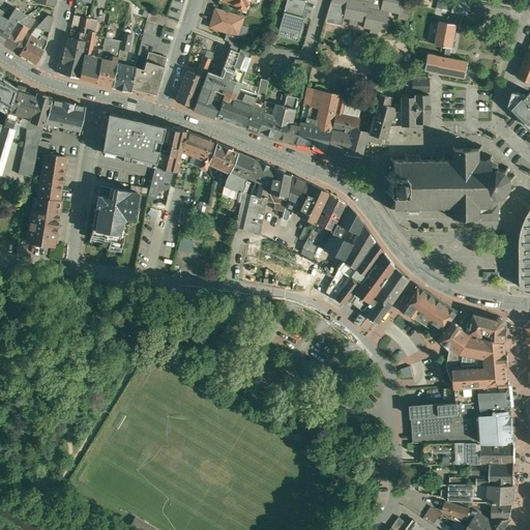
[(221,0),(230,3),(230,5),(246,10),(249,0),(251,0),(257,2),(257,0),(221,0)]
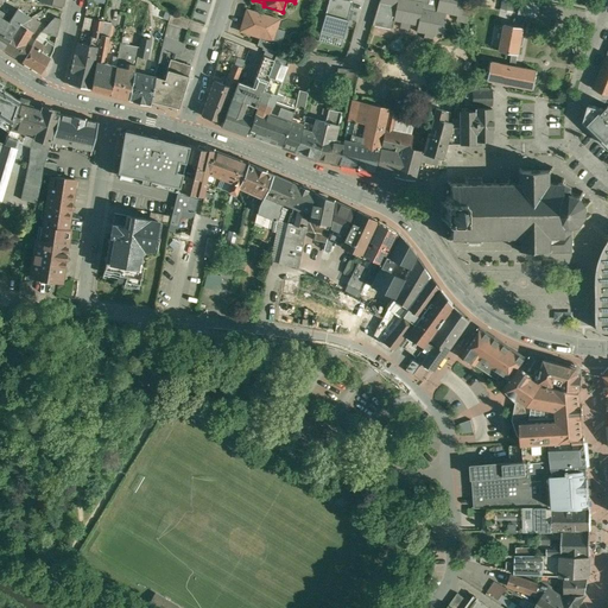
[(346,0),(344,0),(328,0),(320,32),(343,39),(348,20),(347,20),(352,1),(346,0)]
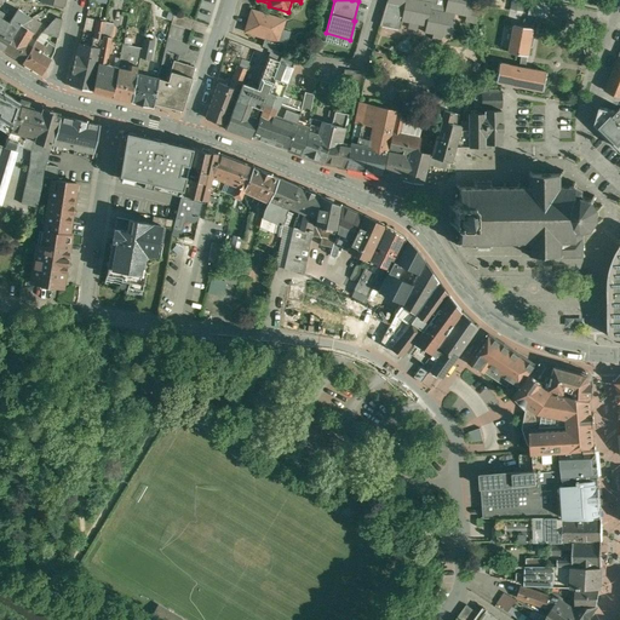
[(386,0),(386,3),(405,6),(402,21),(409,22),(408,28),(418,29),(419,24),(426,26),(425,32),(434,34),(432,39),(442,41),(442,35),(451,36),(455,13),(457,5),(464,6),(463,15),(466,16),(465,21),(477,23),(480,9),(472,7),(474,0),(386,0)]
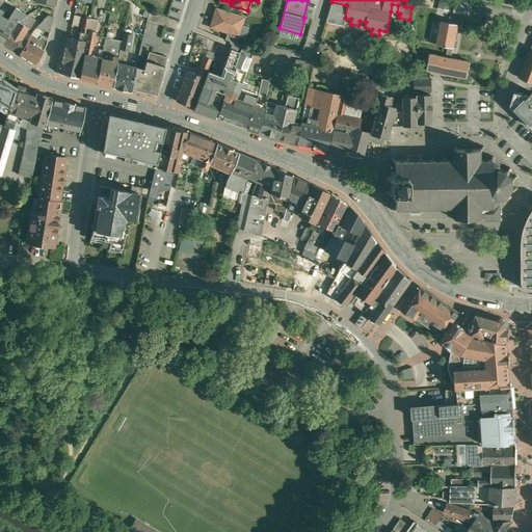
[(473,3),(457,0),(455,0),(454,11),(471,15),(473,3)]
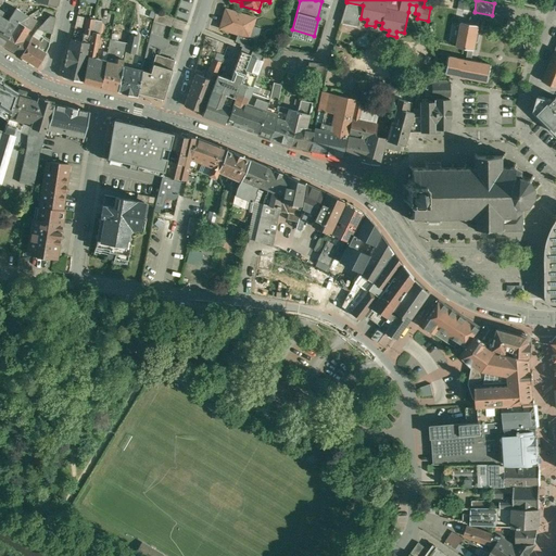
[(363,5),(346,2),(341,22),(358,26),(361,19),(363,5)]
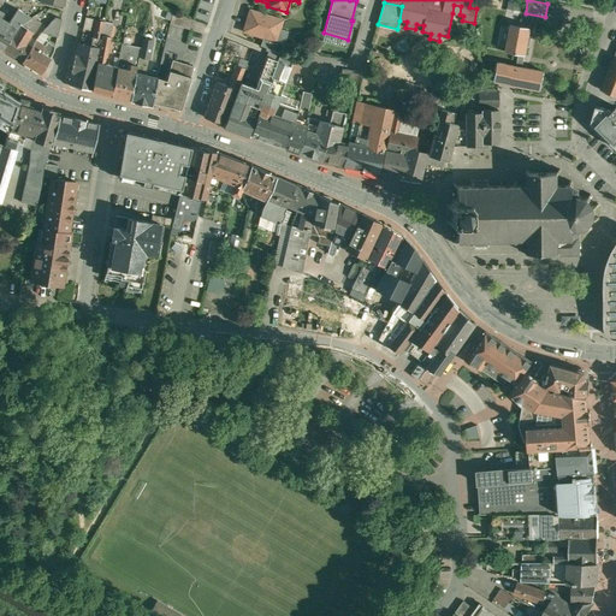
[(33,17),(18,9),(10,23),(18,29),(21,24),(33,17)]
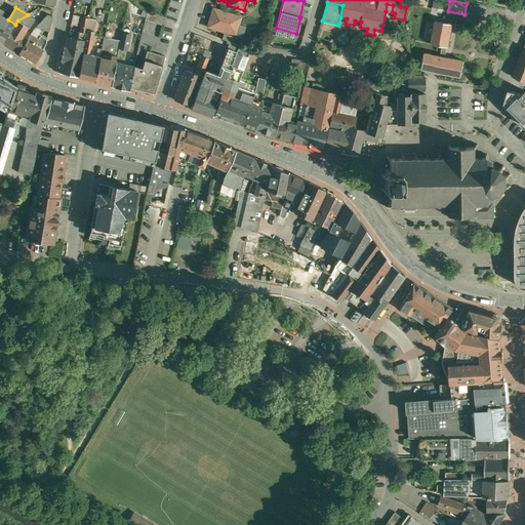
[(0,8),(0,40),(4,43),(15,25),(8,19),(3,16),(6,12),(0,8)]
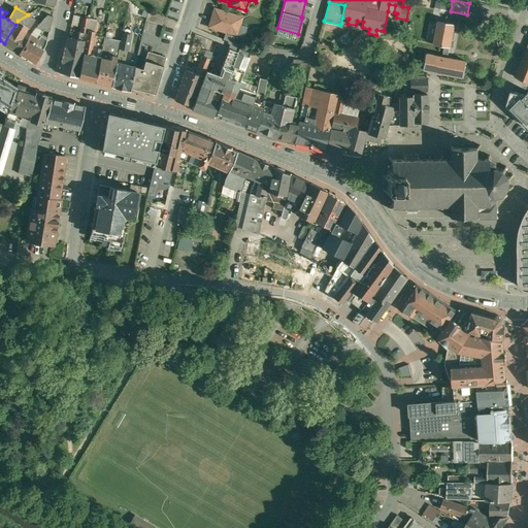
[(242,18),(215,8),(209,27),(226,32),(224,39),(241,46),(248,27),(240,24),(242,18)]
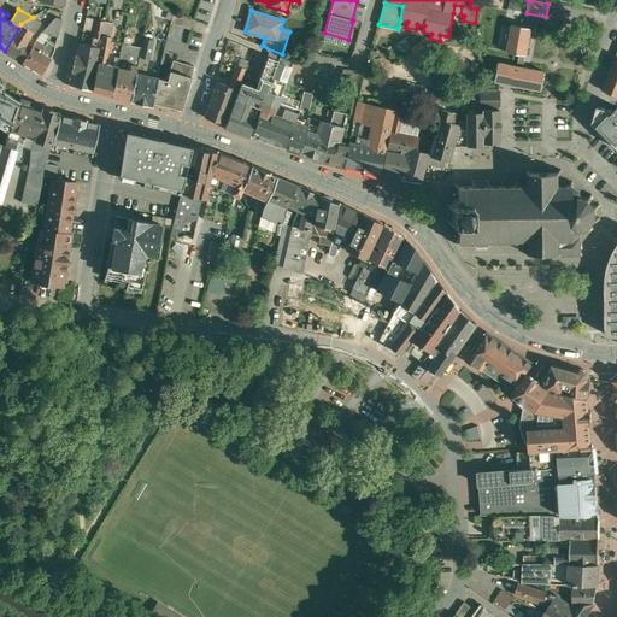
[(174,15),(172,23),(192,28),(194,18),(174,15)]
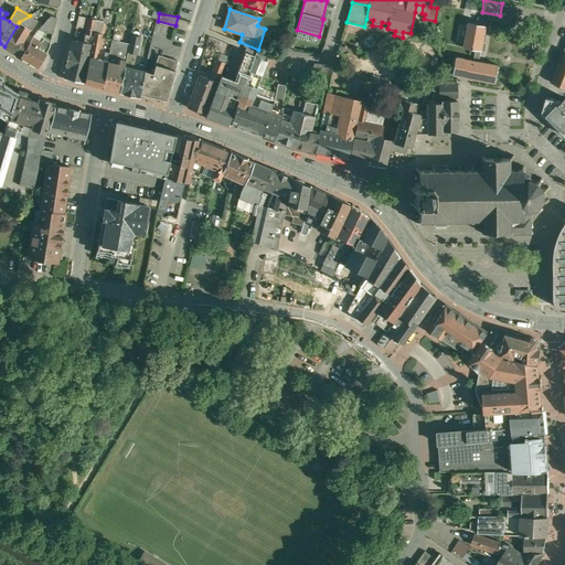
[(30,16),(19,22),(31,30),(36,20),(30,16)]
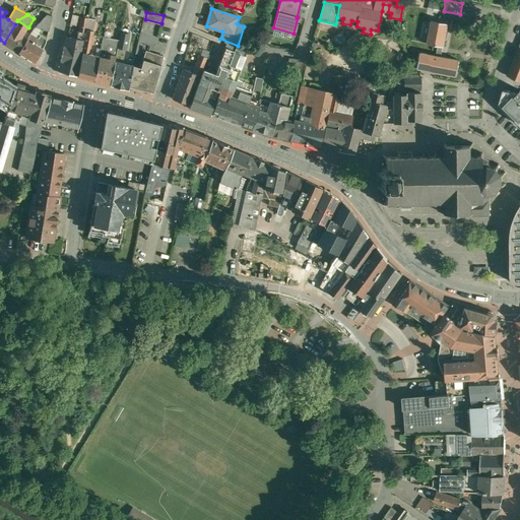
[(48,14),(36,27),(49,30),(52,15),(48,14)]
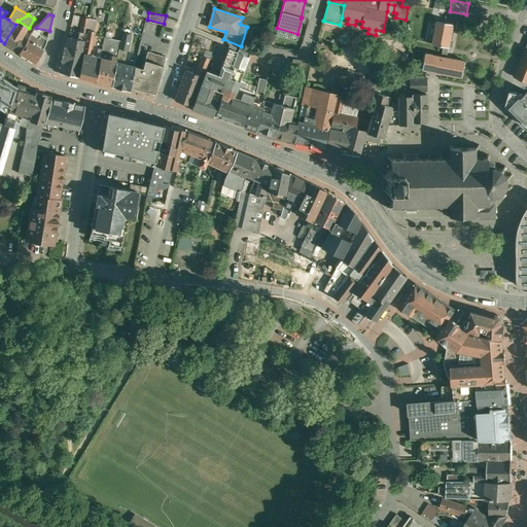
[(91,19),(82,16),(79,32),(88,33),(91,19)]
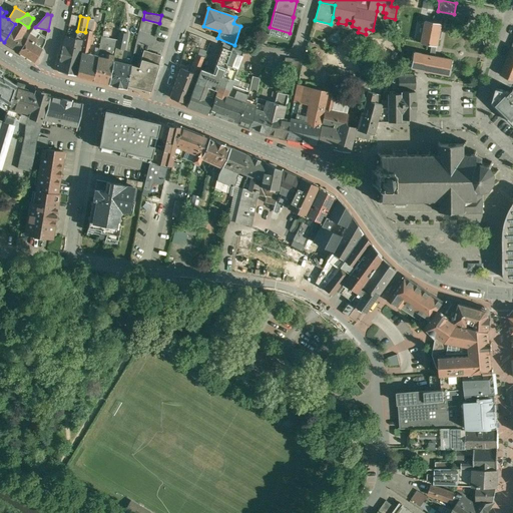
[(85,32),(82,51),(87,53),(89,47),(90,47),(93,31),(92,31),(94,19),(88,18),(85,32)]
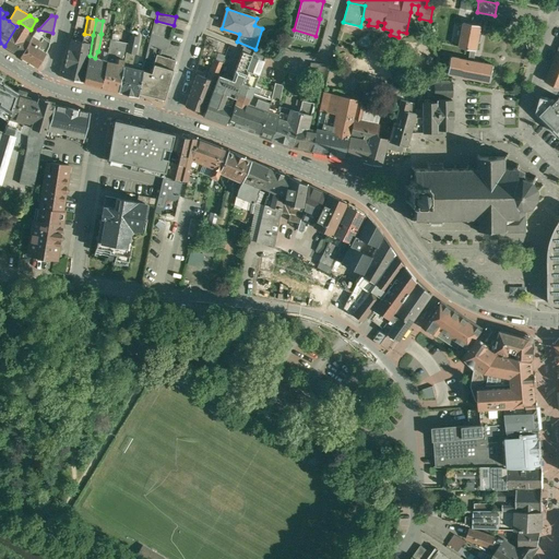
[(31,30),(19,22),(16,26),(4,46),(21,56),(30,43),(24,38),(31,30)]
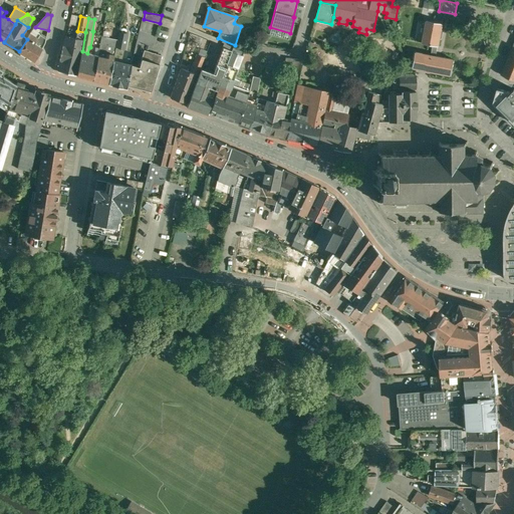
[(443,23),(427,20),(423,43),(439,46),(443,23)]
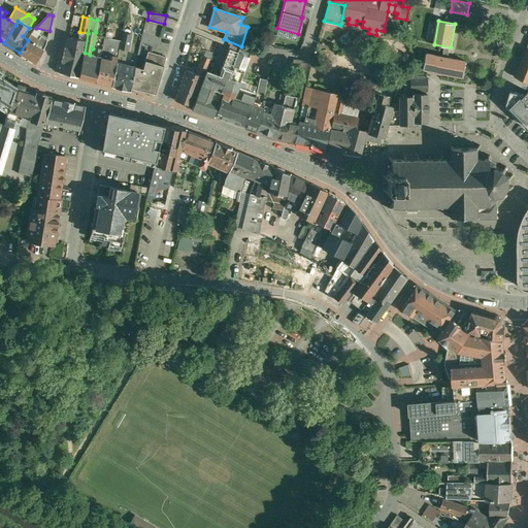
[(132,35),(124,33),(122,40),(119,55),(123,56),(125,50),(129,51),(132,35)]
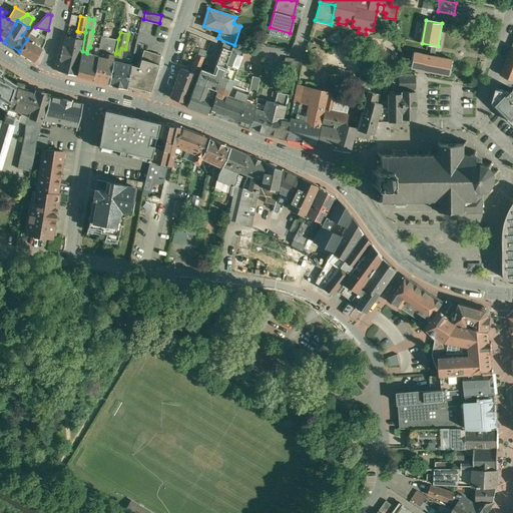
[(27,39),(19,51),(33,60),(36,59),(45,42),(46,39),(40,35),(38,38),(31,33),(27,39)]
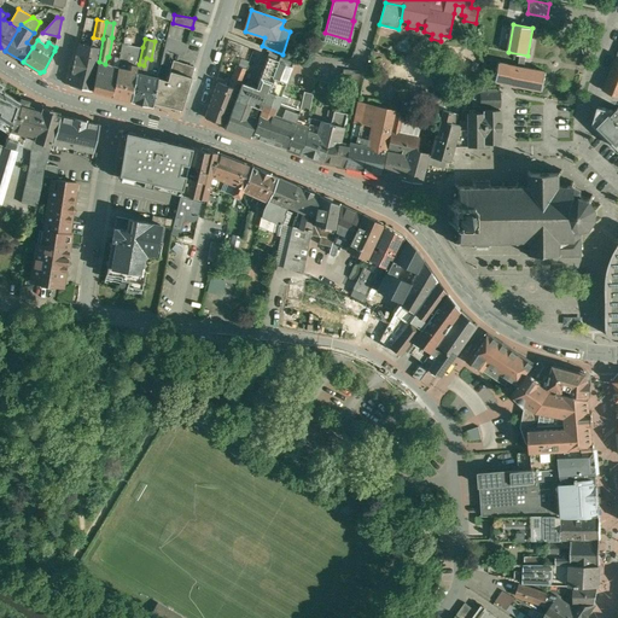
[(100,48),(80,44),(77,56),(76,56),(70,85),(93,91),(100,48)]
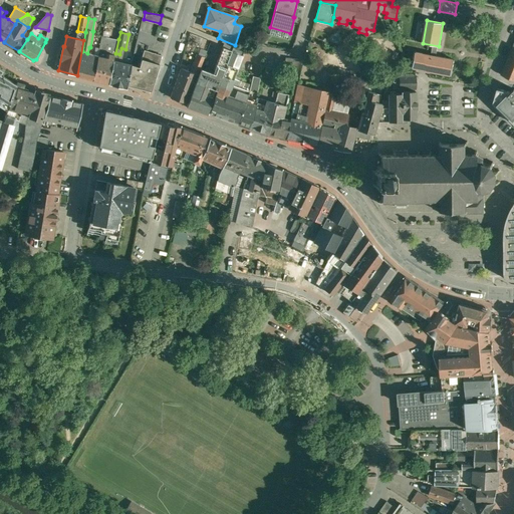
[(118,39),(102,36),(98,55),(93,79),(109,83),(113,60),(115,53),(118,39)]
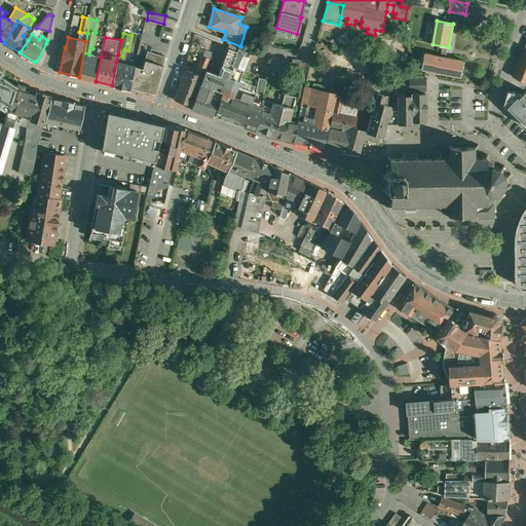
[(216,42),(205,38),(203,43),(205,44),(214,47),(216,42)]
